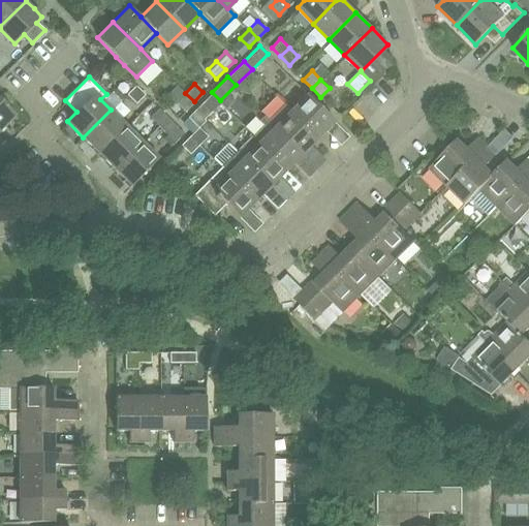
[(135,85),(127,93),(135,102),(145,94),(135,85)]
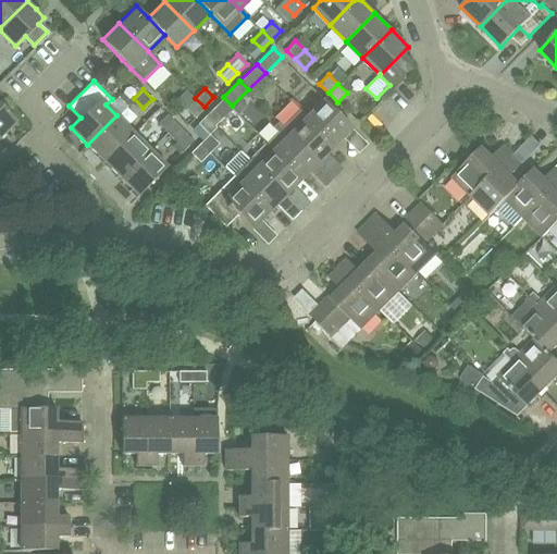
[(214,122),(232,106),(223,97),(207,113),(214,122)]
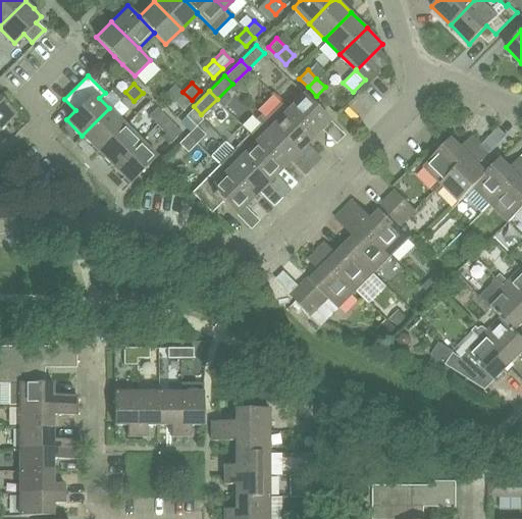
[(183,109),(192,100),(183,92),(174,100),(183,109)]
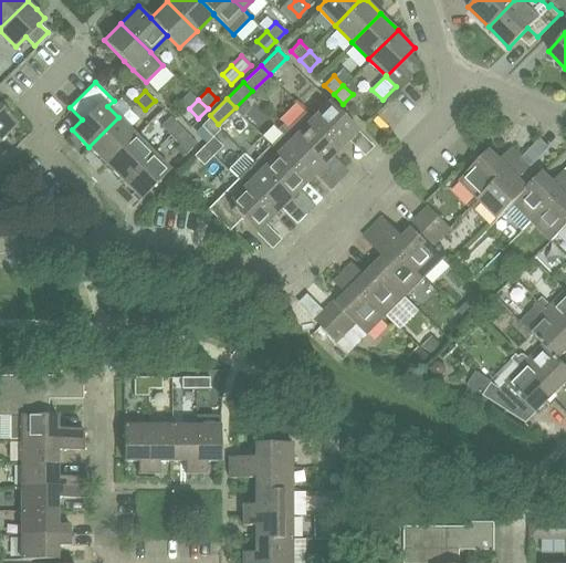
[(358,128),(329,100),(312,117),(341,146),(358,128)]
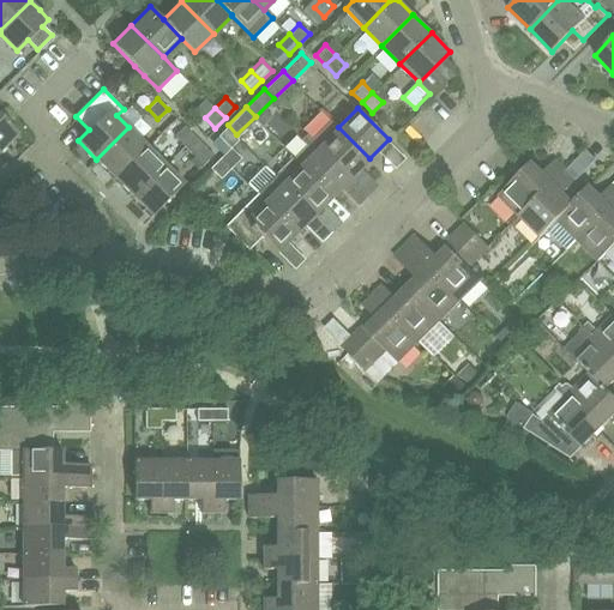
[(0,113),(0,149),(18,132),(0,113)]
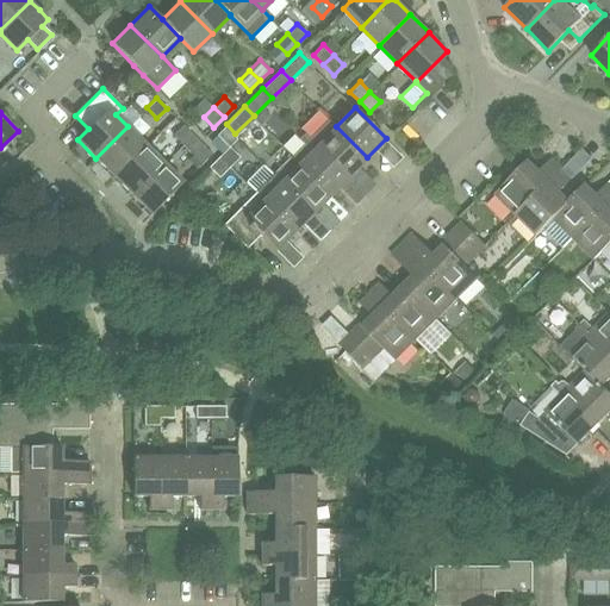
[(254,116),(241,127),(255,143),(268,131),(261,123),(254,116)]
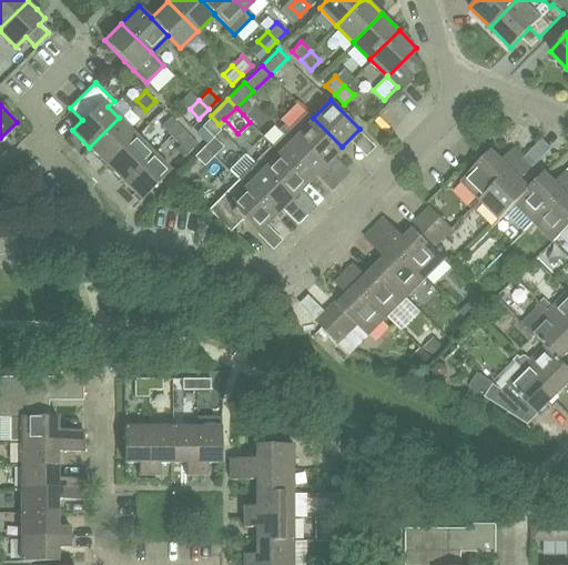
[(342,147),(313,118),(305,111),(288,127),(325,163),(342,147)]
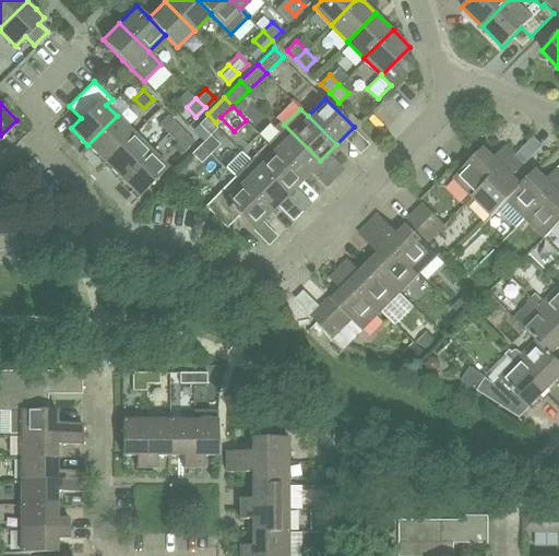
[(167,132),(177,122),(167,114),(158,122),(167,132)]
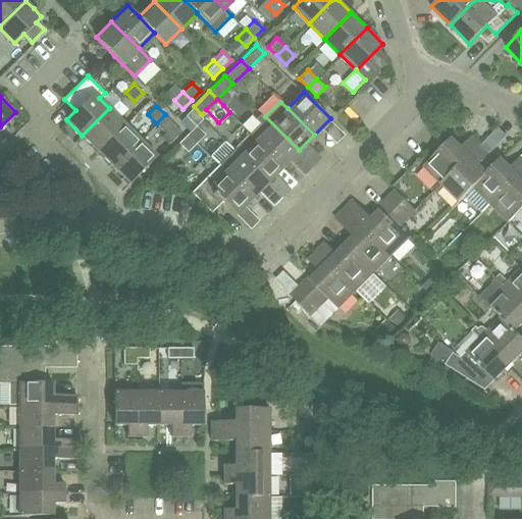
[(201,114),(194,106),(187,113),(197,124),(204,117),(201,114)]
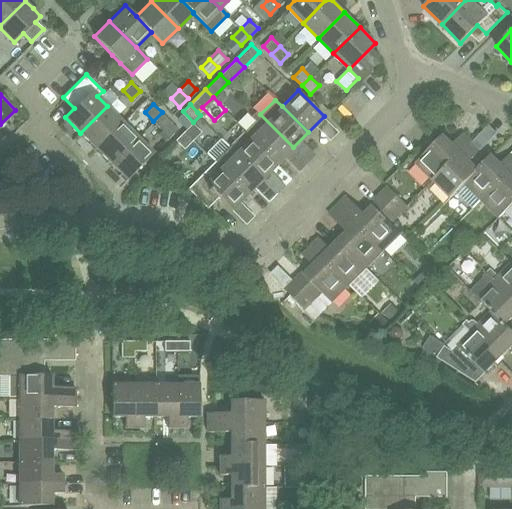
[(96,148),(123,122),(107,106),(80,133),(96,148)]
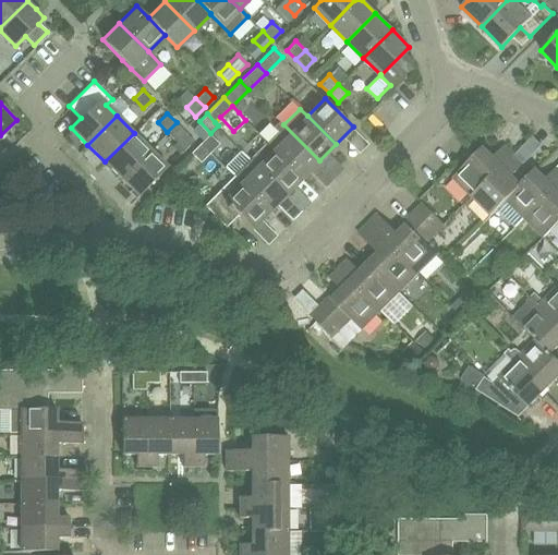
[(319,160),(283,124),(283,125),(278,121),(274,127),(278,130),(267,141),(303,177),(319,160)]
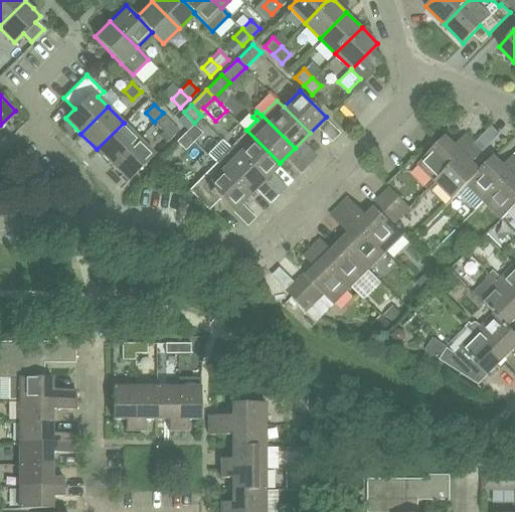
[(178,129),(171,122),(163,113),(154,122),(170,138),(178,129)]
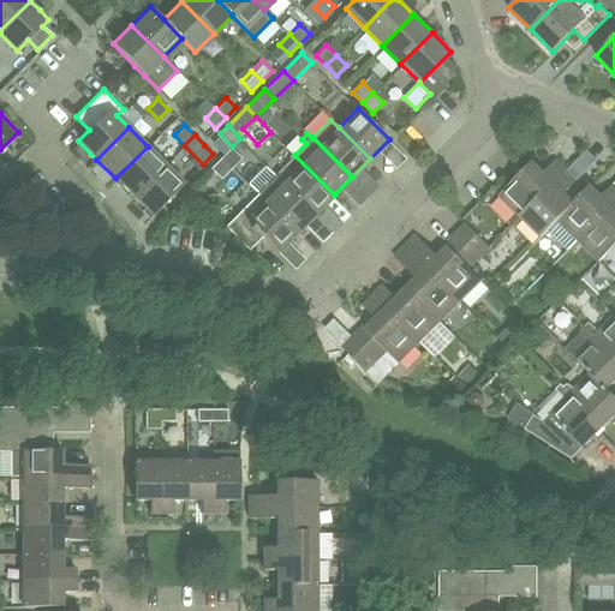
[(133,196),(166,165),(148,147),(115,178),(133,196)]
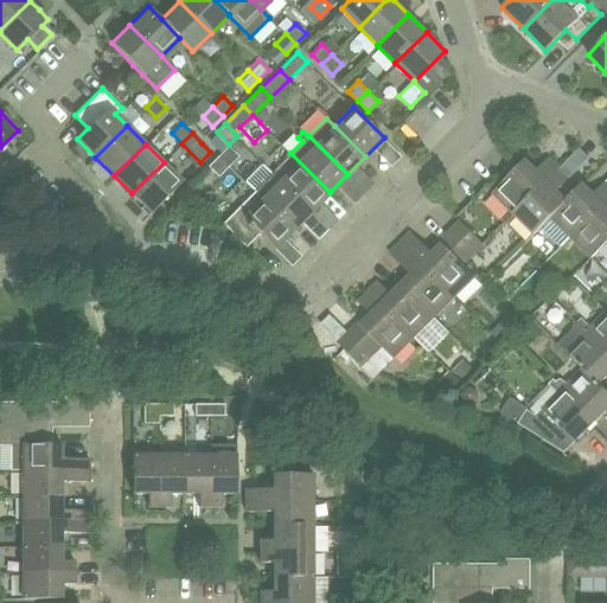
[(330,192),(291,153),(273,172),(312,211),(330,192)]
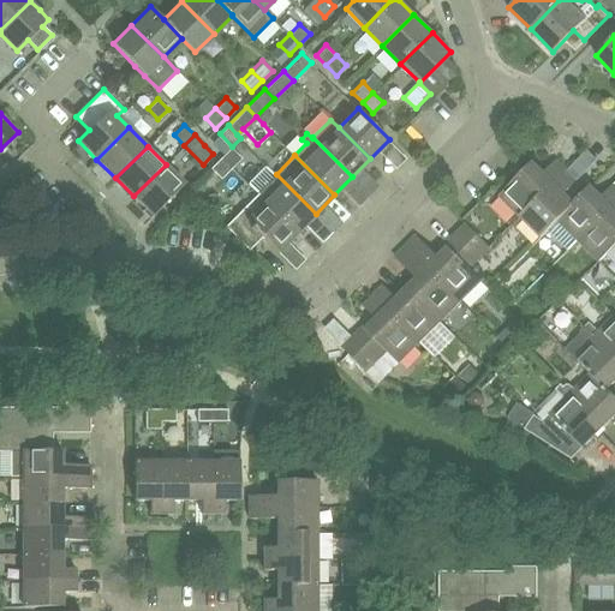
[(520,215),(566,168),(556,159),(543,172),(532,161),(499,195),(520,215)]
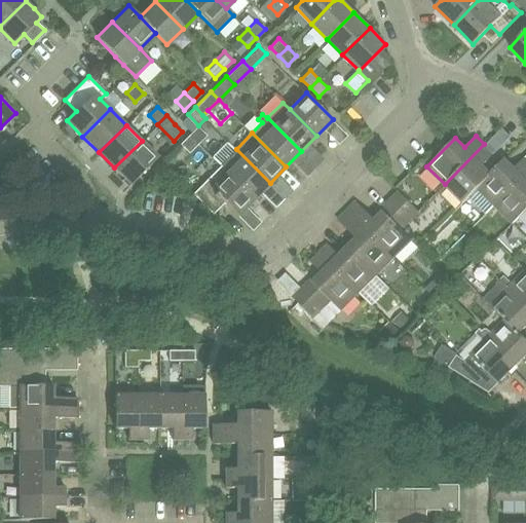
[(270,183),(236,149),(227,140),(212,155),(221,164),(255,198),(270,183)]
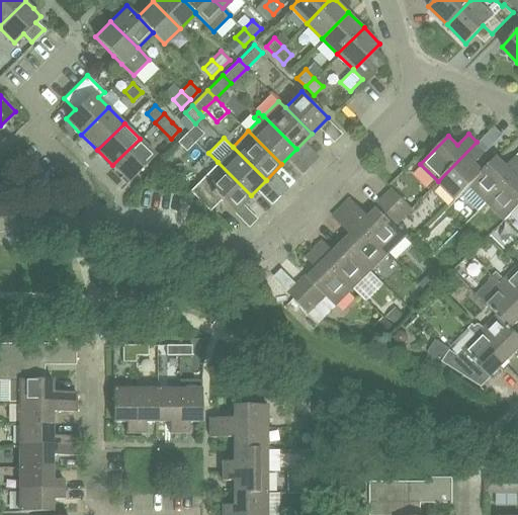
[(140,139),(112,165),(128,181),(156,154),(140,139)]
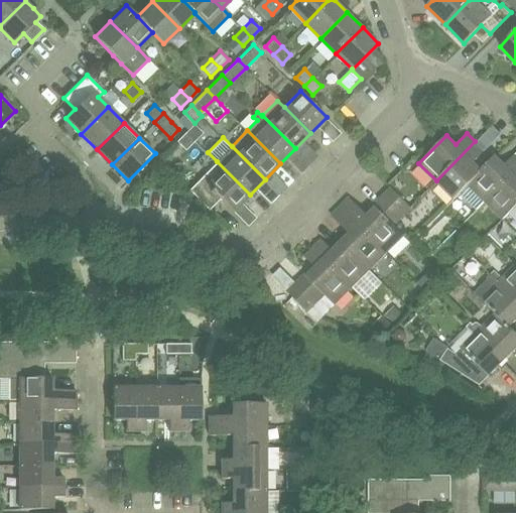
[(481,169),(473,161),(484,150),(475,141),(436,180),(454,199),(469,183),(468,183),(481,169)]
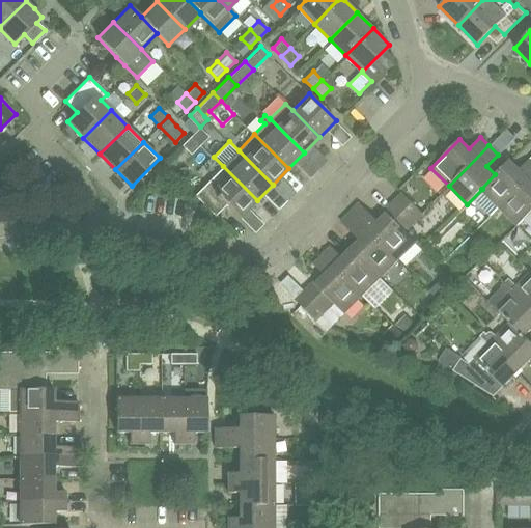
[(499,206),(530,173),(530,158),(519,169),(509,160),(495,174),(481,189),(482,189),(499,206)]
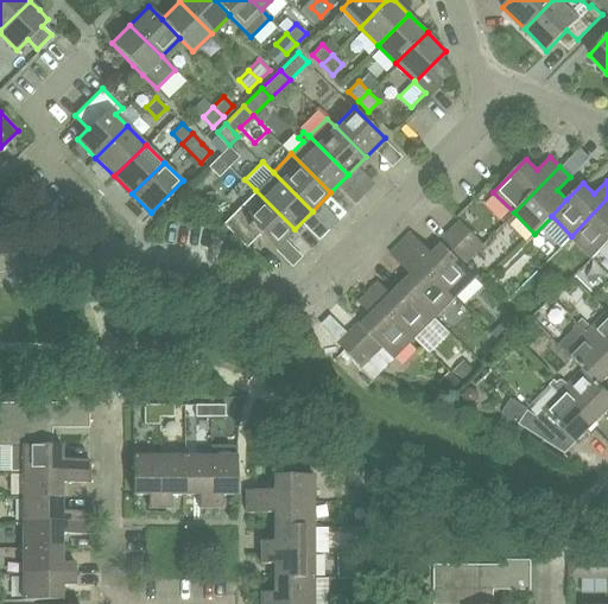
[(295,229),(255,190),(223,222),(247,245),(260,231),(276,247),(295,229)]
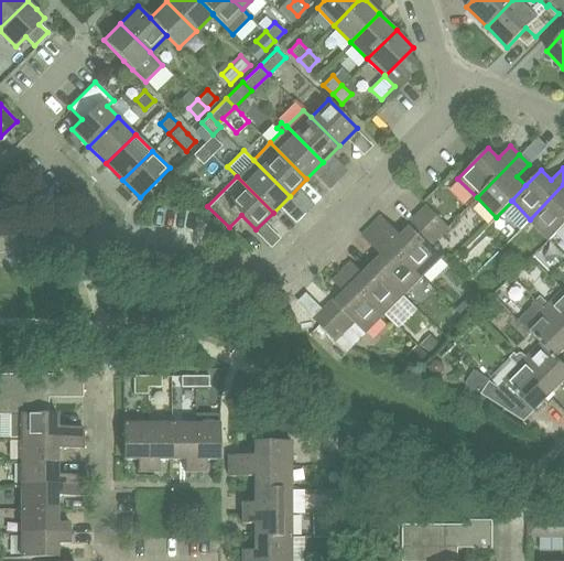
[(563,184),(530,219),(549,238),(563,223),(563,184)]
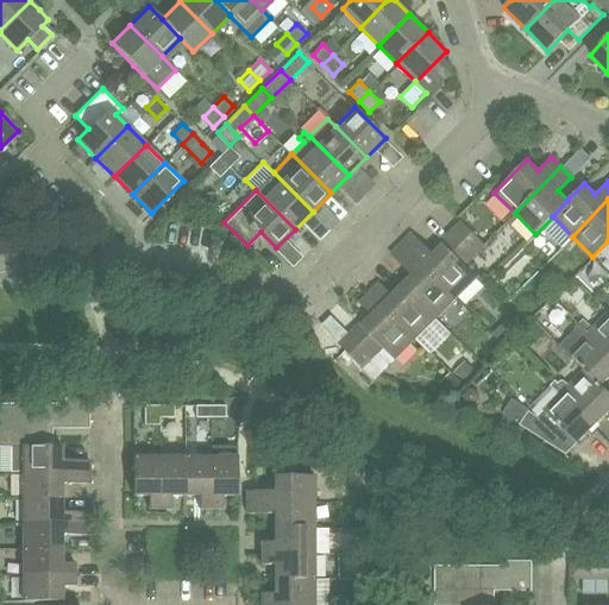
[(451,231),(475,254),(484,244),(462,220),(451,231)]
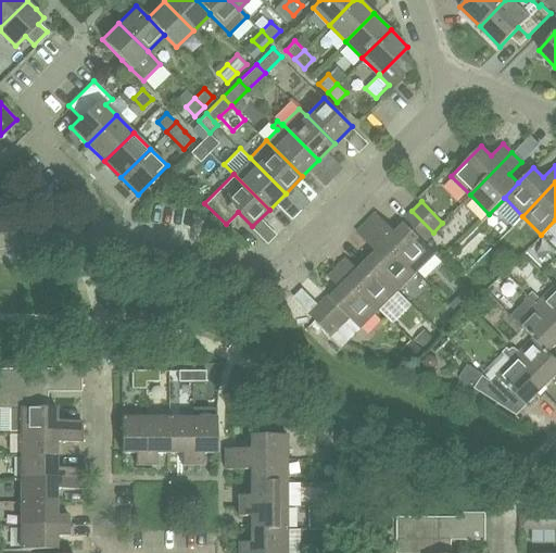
[(424,241),(433,233),(412,211),(402,221),(404,223),(395,231),(376,212),(366,221),(416,272),(436,252),(424,241)]
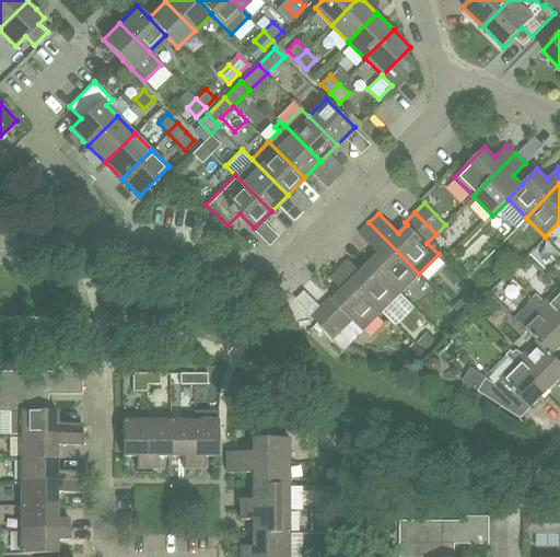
[(419,274),(369,222),(360,232),(380,252),(370,262),(400,291),(419,274)]
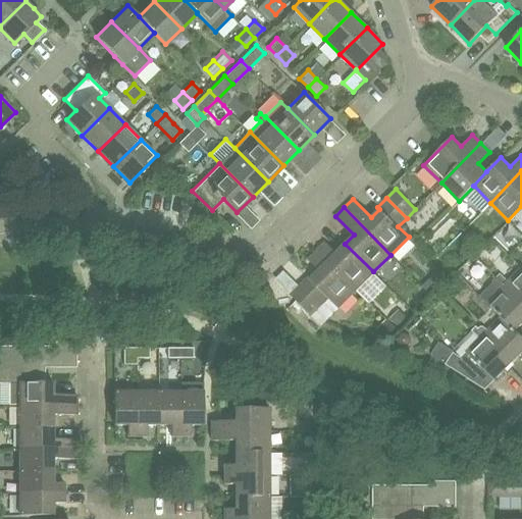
[(373,271),(345,244),(336,252),(325,241),(316,250),(356,289),(373,271)]
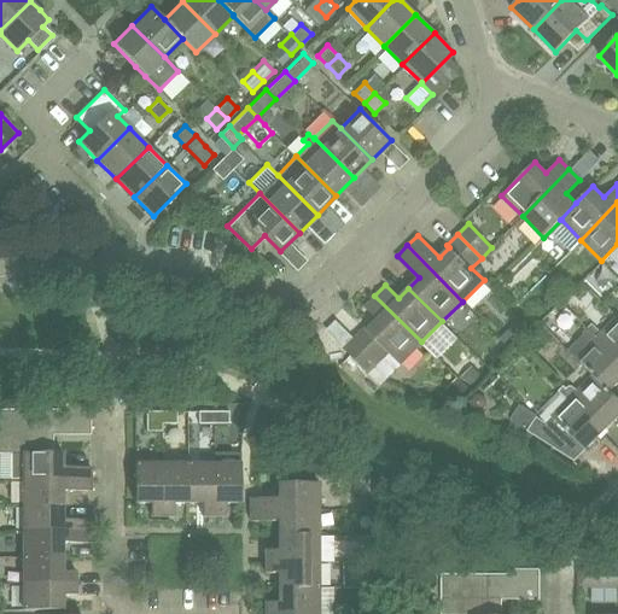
[(401,363),(421,341),(374,296),(365,305),(378,319),(368,328),(365,326),(344,348),(367,372),(389,350),(401,363)]
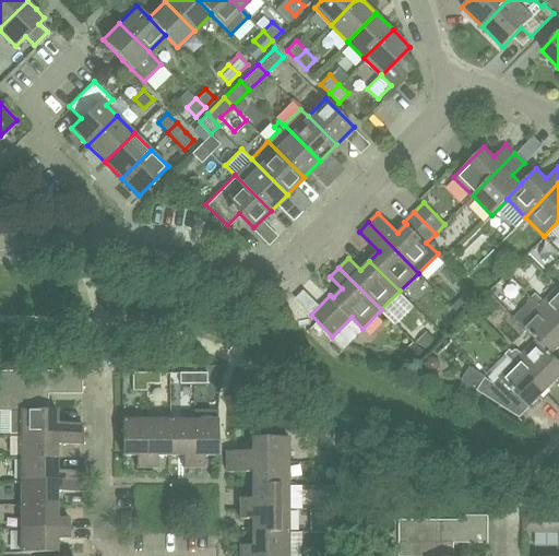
[(558,285),(544,300),(535,292),(532,296),(558,323),(558,285)]
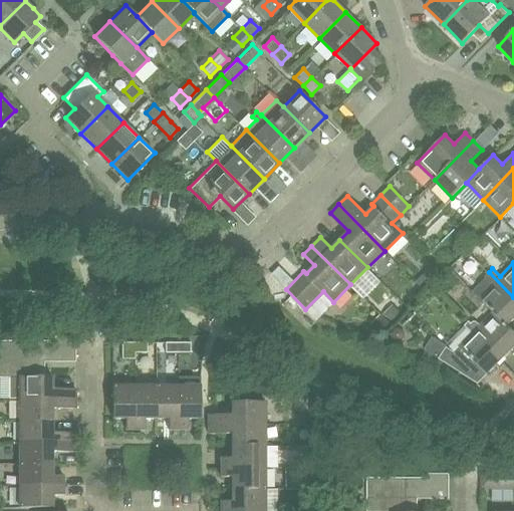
[(513,317),(513,297),(489,272),(484,276),(486,277),(473,290),(493,311),(494,311),(507,324),(508,324),(513,317)]
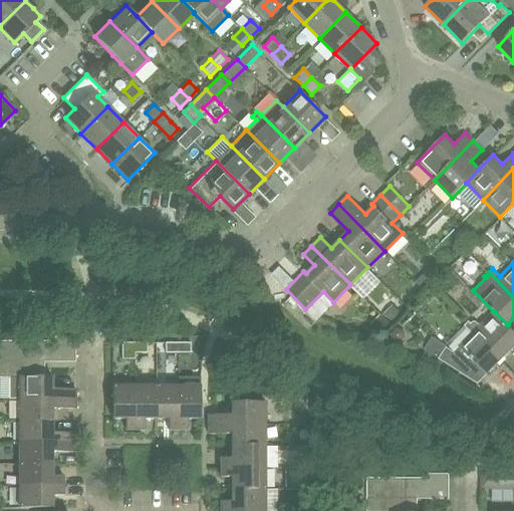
[(394,323),(403,313),(394,304),(384,313),(394,323)]
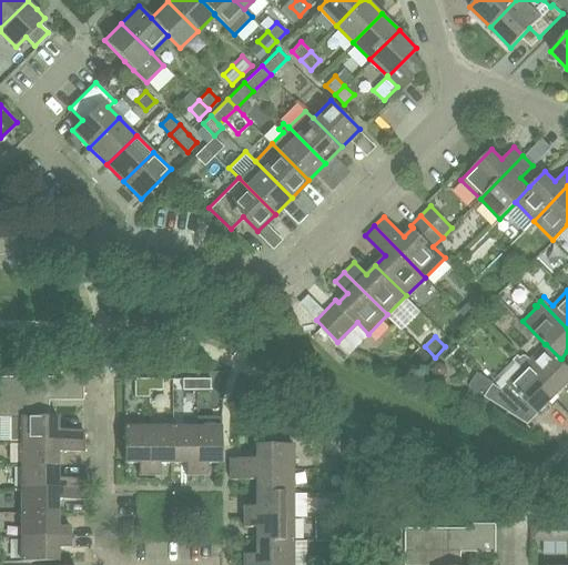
[(567,383),(567,365),(561,359),(560,359),(546,344),(545,344),(530,359),(526,354),(523,354),(520,356),(558,393),(567,383)]
